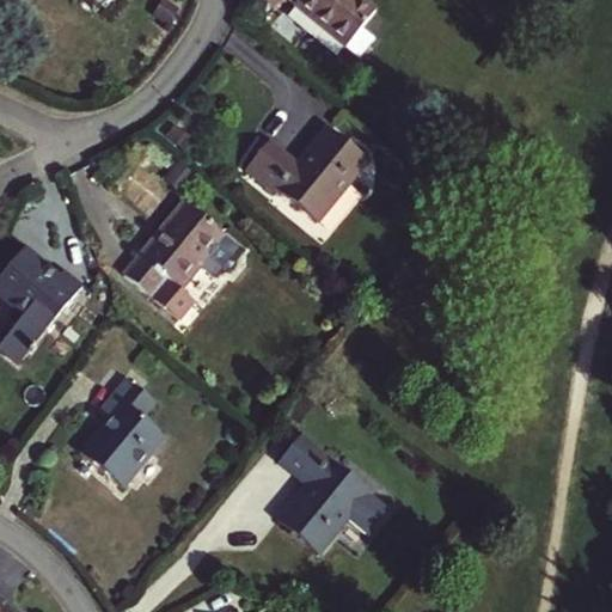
[(285,0),(341,46),(367,14),(348,0),(285,0)]
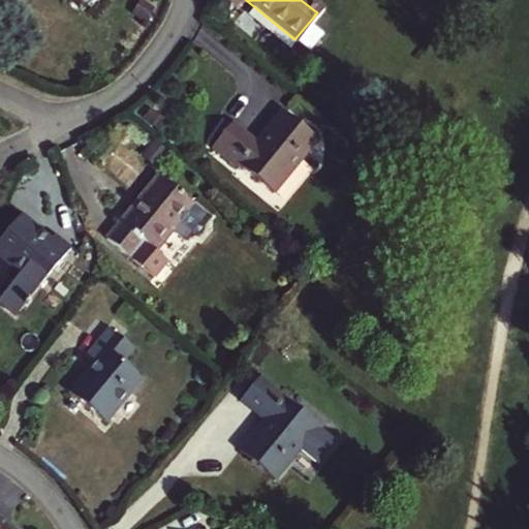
[(260,144),(236,124),(218,147),(275,194),(319,141),(285,114),(260,144)]
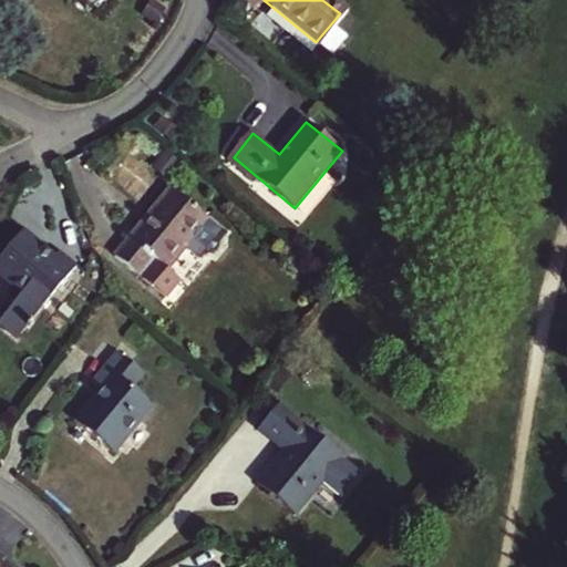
[(172,191),(117,257),(142,277),(156,258),(171,269),(187,248),(200,258),(207,250),(214,251),(218,246),(216,239),(223,230),(172,191)]
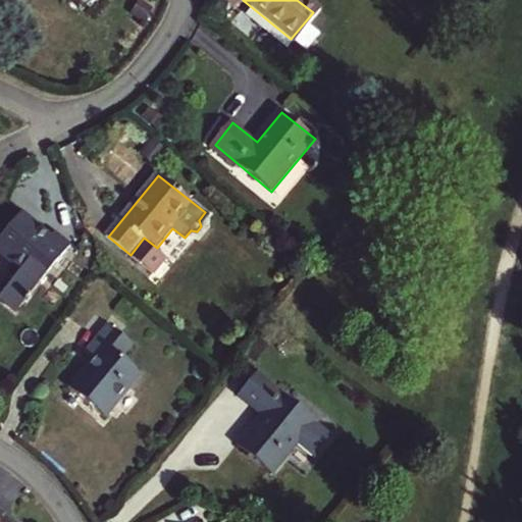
[(69,254),(22,215),(0,242),(0,250),(43,286),(69,254)]
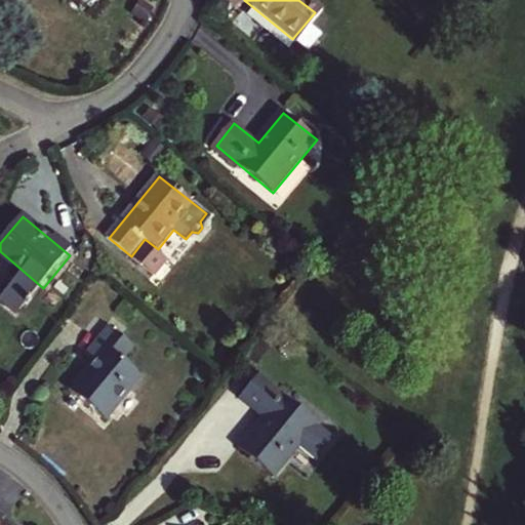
[(160,248),(170,255),(184,238),(174,231),(160,248)]
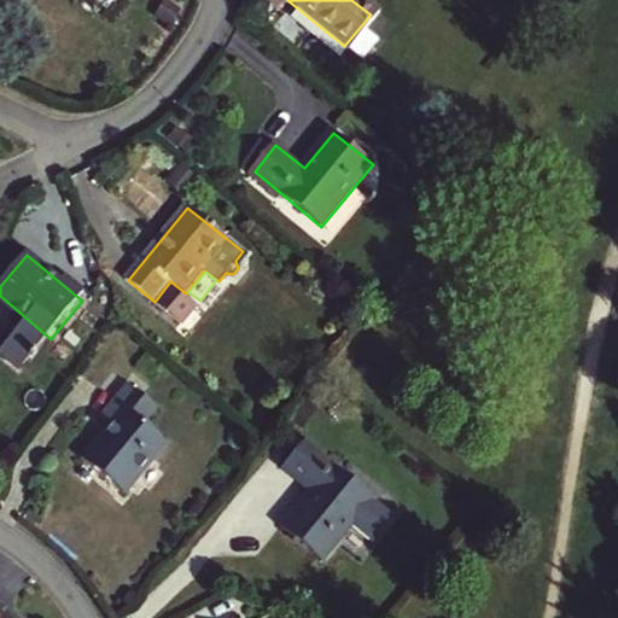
[(159,407),(128,384),(100,419),(110,426),(85,460),(127,493),(167,442),(145,425),(159,407)]
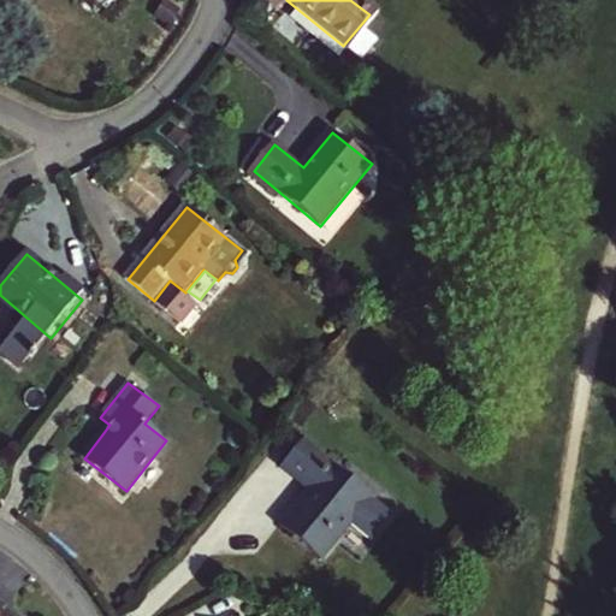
[(371,497),(303,439),(282,467),(309,490),(280,526),(319,560),(349,522),(369,539),(391,514),(371,497)]
